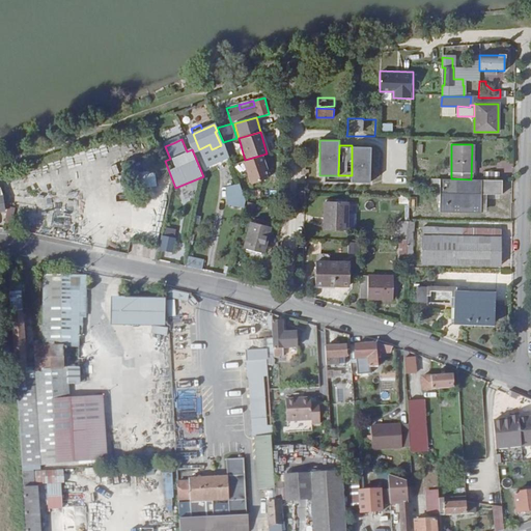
[(371,146),(352,145),(352,175),(352,182),(371,182),(371,146)]
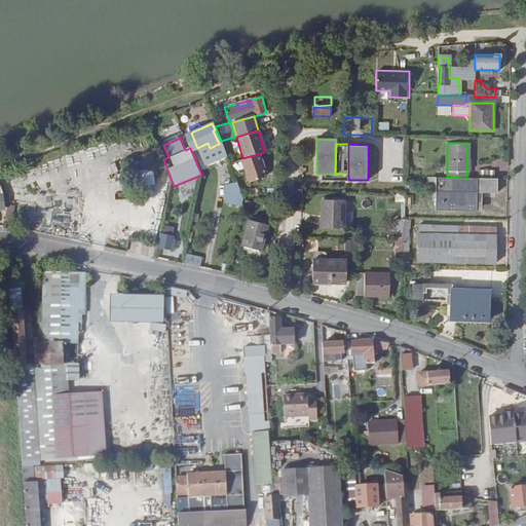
[(263,175),(257,154),(242,158),(238,159),(245,183),(261,179),(260,175),(263,175)]
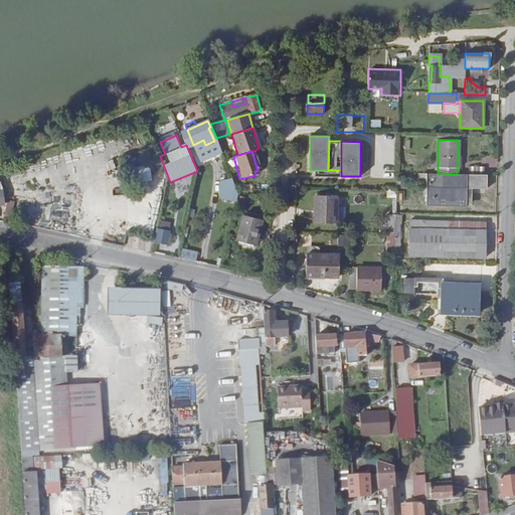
[(132,168),(133,182),(151,180),(150,166),(132,168)]
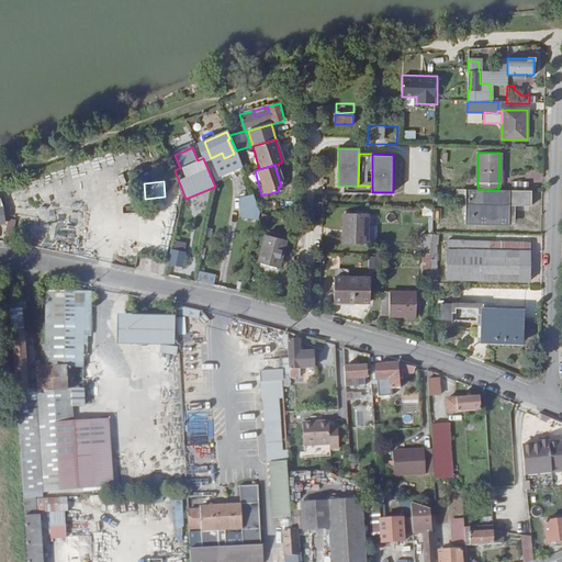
[(115,209),(130,206),(127,189),(113,191),(115,209)]
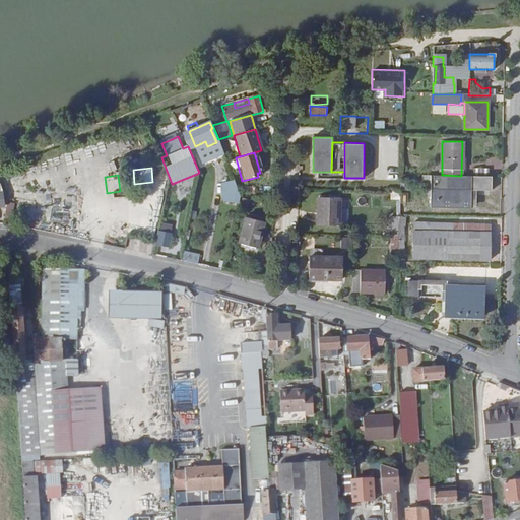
[(491,191),(491,177),(488,177),(472,176),(461,176),(442,175),(431,175),(431,190),(430,206),(469,207),(470,191),(474,191),(491,191)]
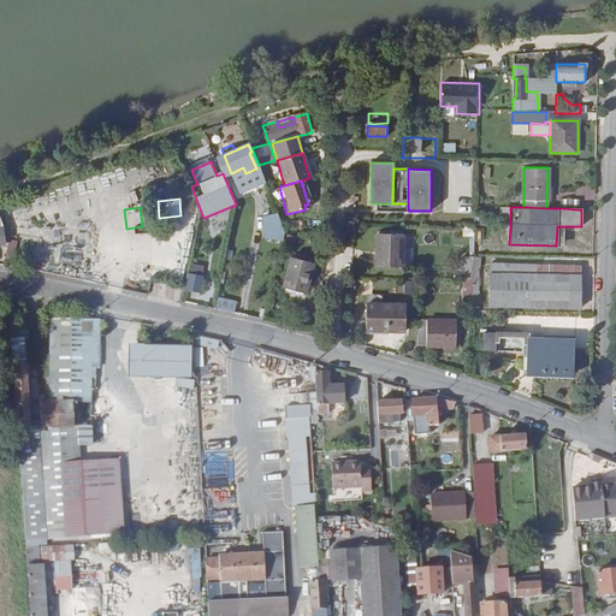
[(277,231),(284,229),(278,214),(271,217),(277,231)]
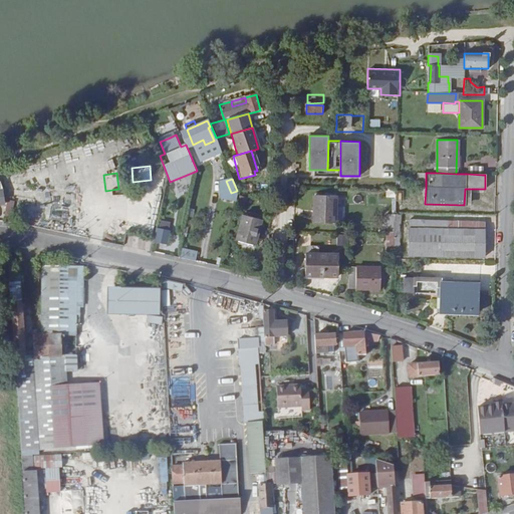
[(396,197),(396,189),(387,189),(387,198),(396,197)]
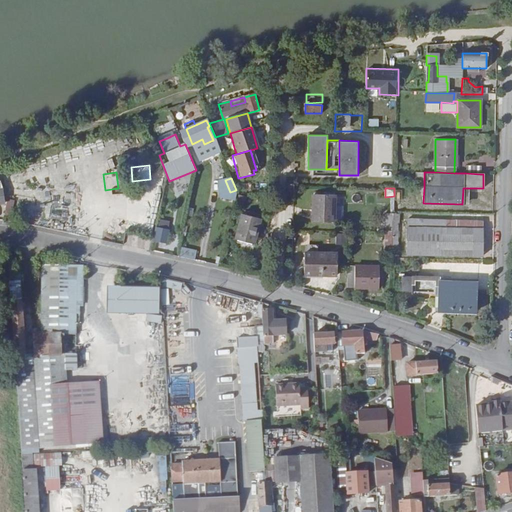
[(314,194),(313,222),(334,222),(335,194),(314,194)]
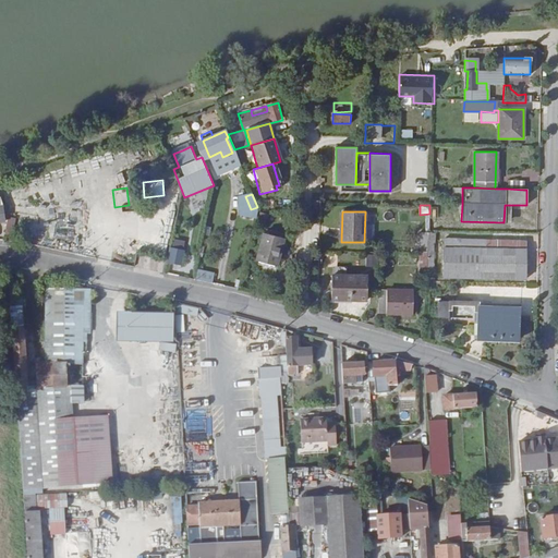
[(16,218),(9,217),(5,233),(12,234),(16,218)]
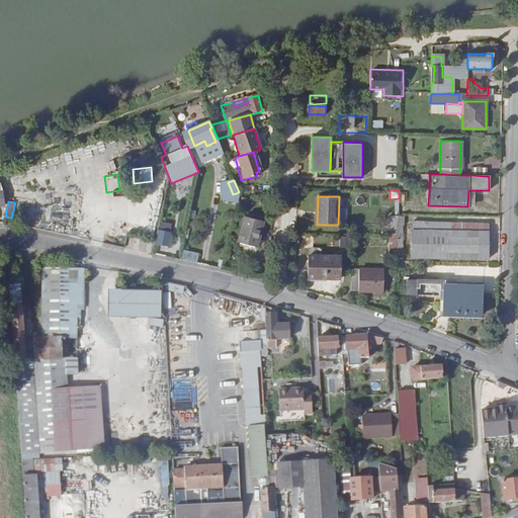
[(245,217),(238,243),(257,247),(260,237),(257,237),(261,222),(245,217)]
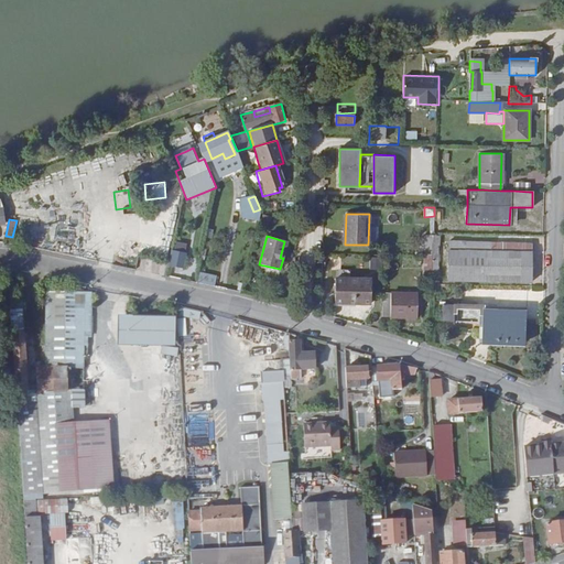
[(433,255),(433,236),(424,236),(424,255),(433,255)]
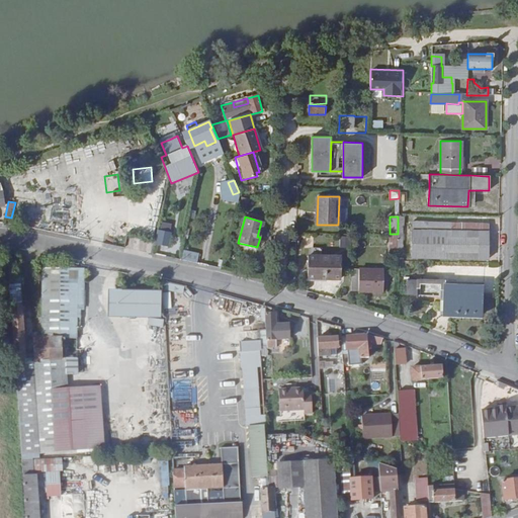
[(451,231),(451,223),(412,222),(411,257),(488,260),(489,232),(451,231)]
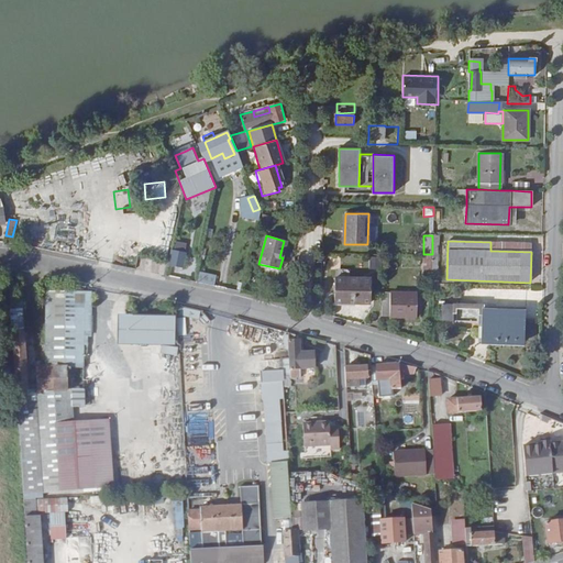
[(531,243),(490,242),(490,251),(531,252),(531,243)]
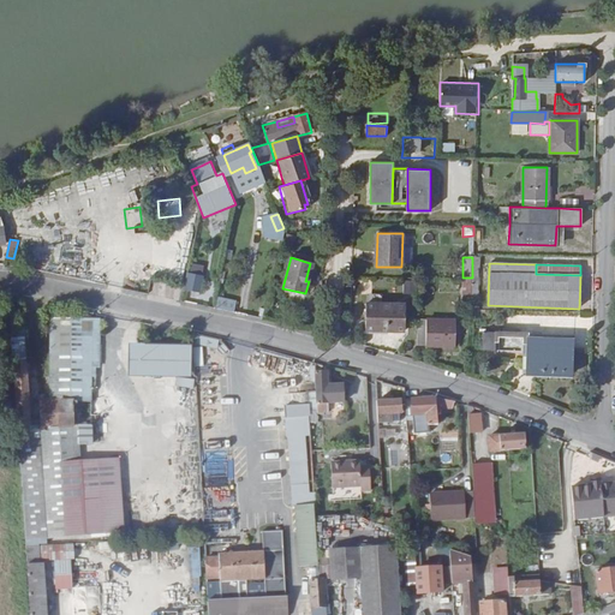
[(187,273),(184,290),(201,292),(204,276),(187,273)]
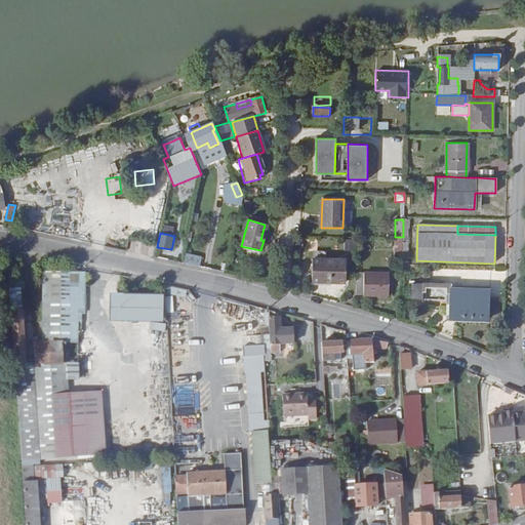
[(395,255),(403,256),(403,237),(395,237),(395,255)]
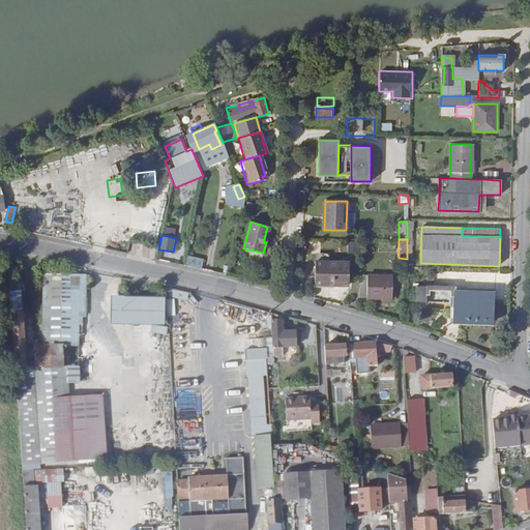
[(21,257),(7,254),(7,261),(22,264),(21,257)]
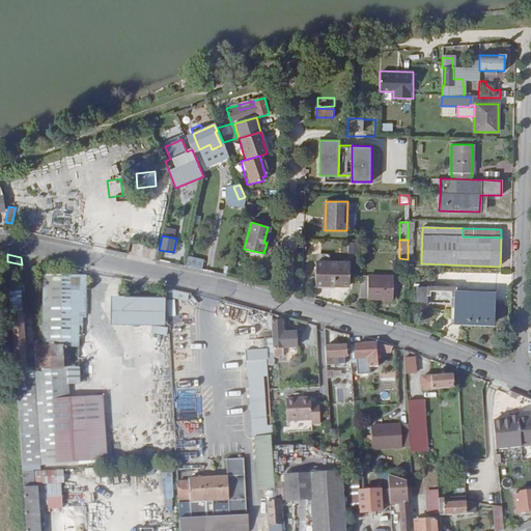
[(203,259),(188,256),(187,267),(201,270),(203,259)]
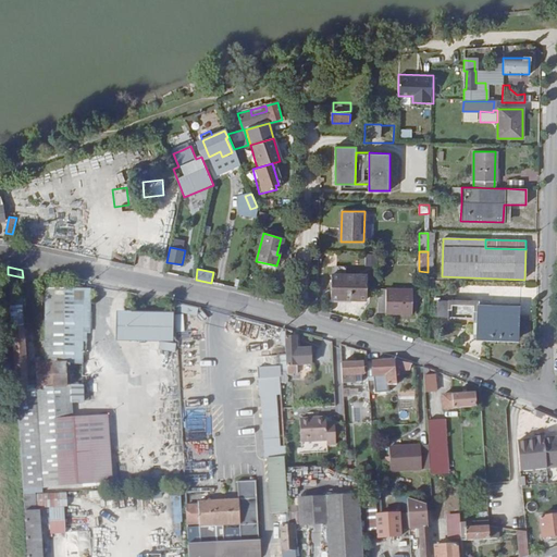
[(368,276),(332,275),(332,300),(368,300),(368,276)]
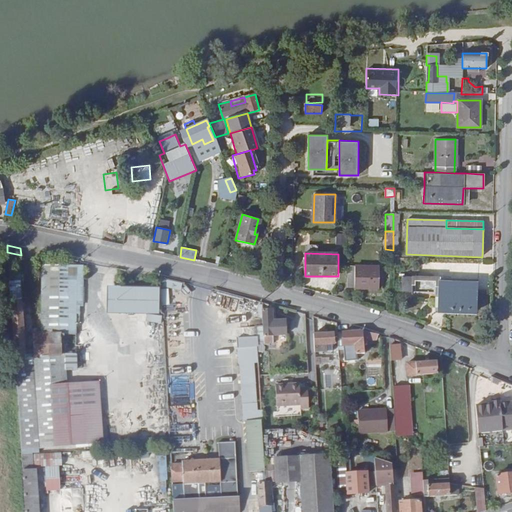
[(9,274),(21,451),(22,454),(33,453),(32,446),(61,444),(103,441),(99,394),(67,397),(64,352),(60,352),(60,333),(75,333),(75,313),(75,303),(80,303),(82,304),(82,265),(43,264),(44,329),(36,329),(37,354),(28,354),(25,319),(35,318),(35,313),(41,313),(40,299),(27,300),(28,314),(25,314),(23,280),(15,281),(15,274),(9,274)]
